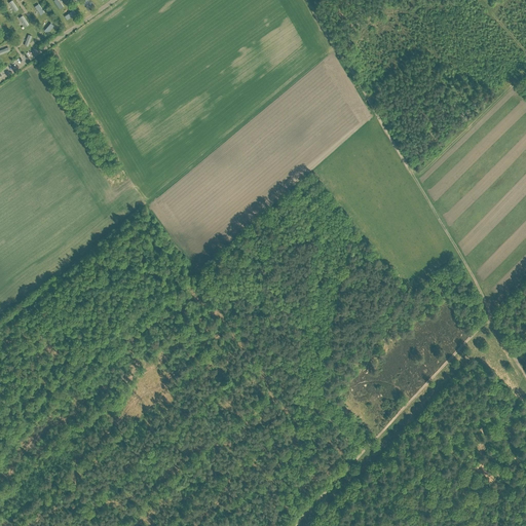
[(19,9),(12,0),(9,3),(15,11),(19,9)]
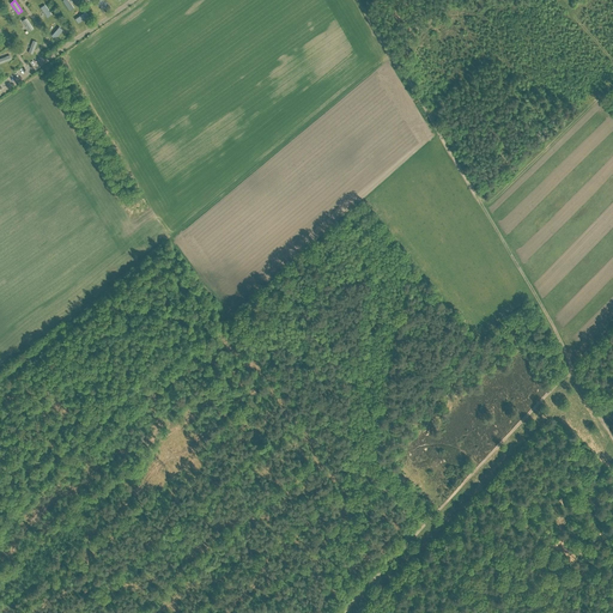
[(68,0),(62,0),(70,11),(74,7),(68,0)]
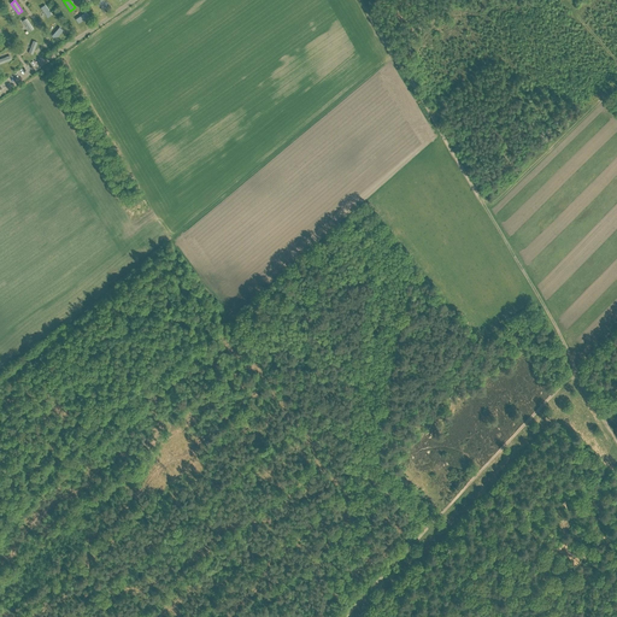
[(90,5),(98,15),(101,12),(94,3),(90,5)]
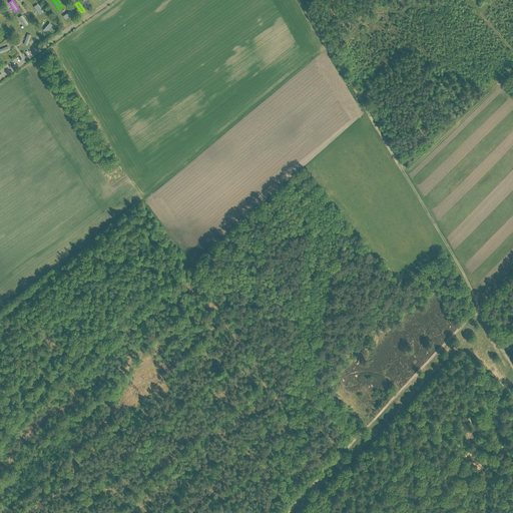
[(34,6),(40,14),(43,12),(37,4),(34,6)]
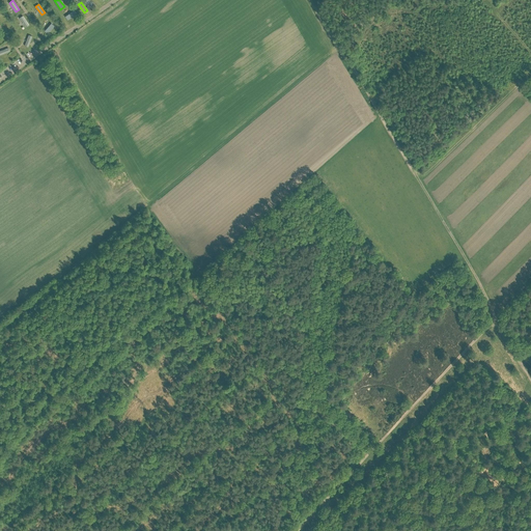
[(65,17),(67,20),(77,14),(74,10),(65,17)]
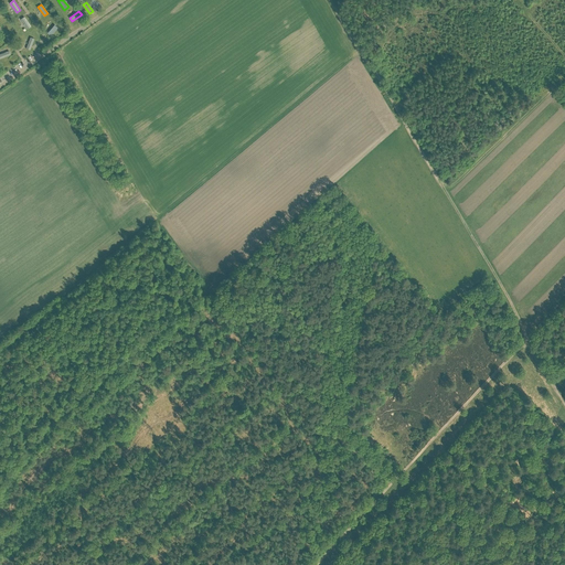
[(31,27),(24,17),(21,19),(28,29),(31,27)]
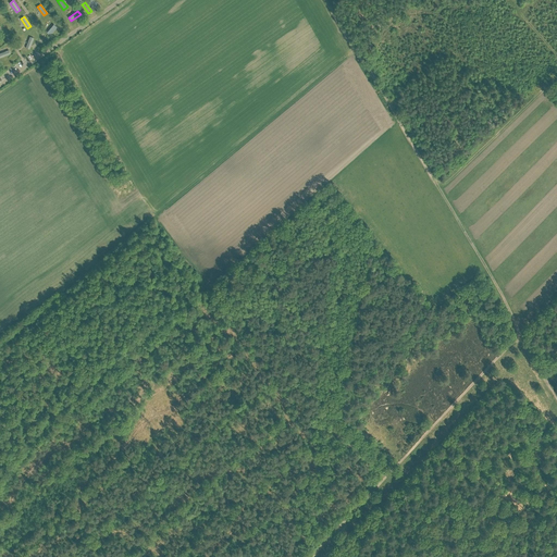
[(13,33),(17,31),(10,22),(7,25),(13,33)]
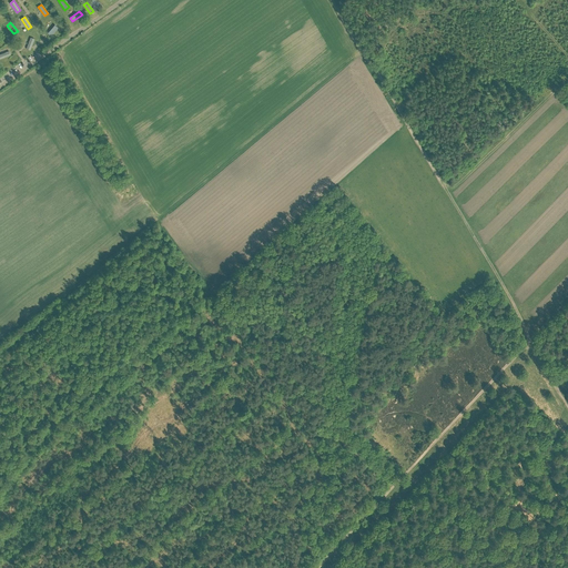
[(48,32),(51,36),(59,28),(56,24),(48,32)]
